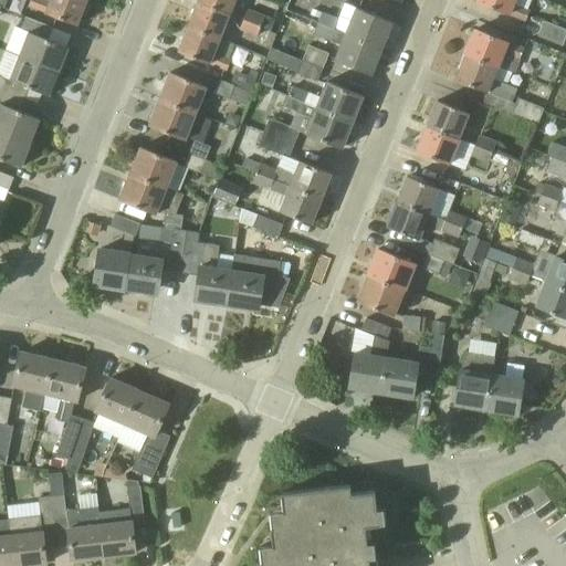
[(51,0),(51,3),(42,0),(31,0),(30,7),(77,25),(86,0),(51,0)]
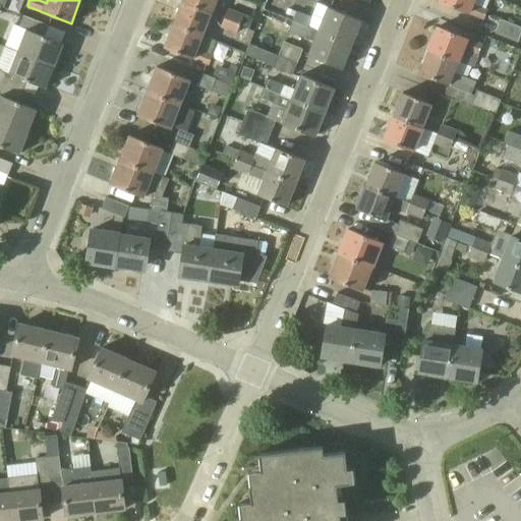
[(217,0),(183,0),(182,1),(212,14),(212,13),(217,0)]
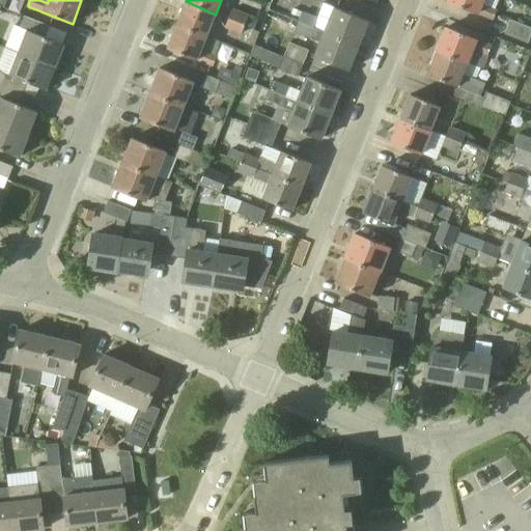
[(481,5),(482,0),(448,0),(447,4),(493,22),(497,11),(481,5)]
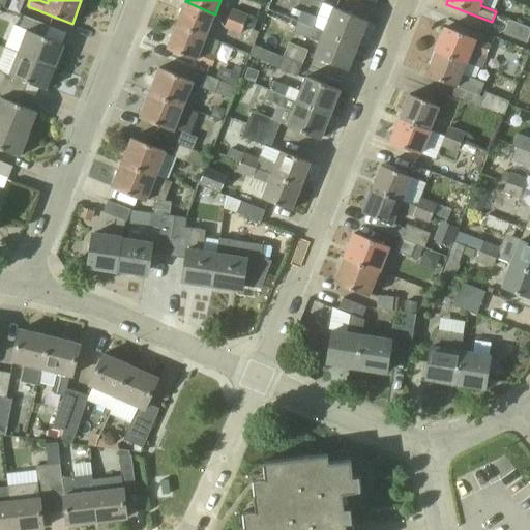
[(226,29),(240,35),(243,26),(228,20),(228,19),(215,13),(215,15),(185,1),(176,25),(221,42),(226,29)]
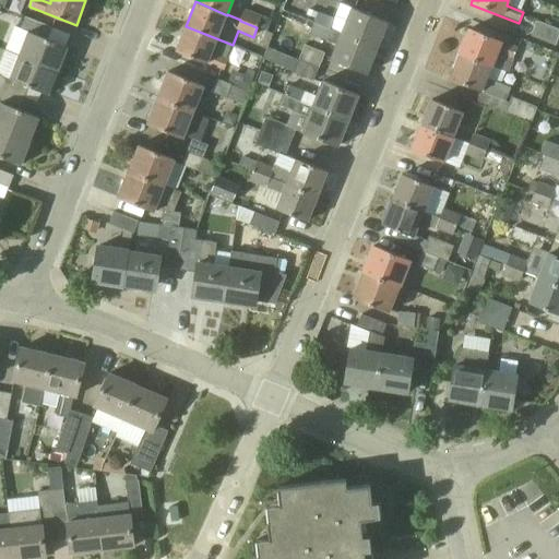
[(387,22),(353,8),(341,3),(334,18),(318,11),(313,23),(377,47),(387,22)]
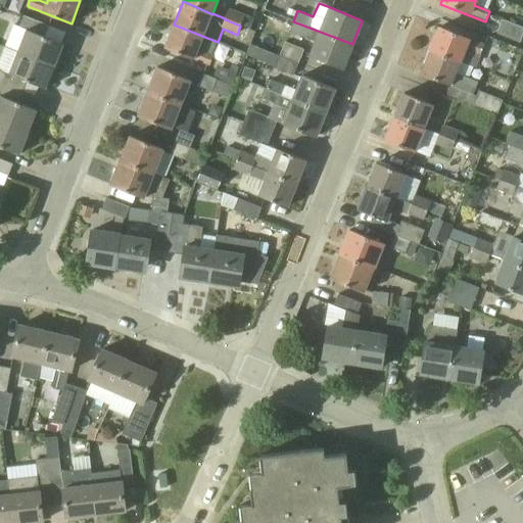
[(240,26),(249,30),(253,18),(229,9),(225,18),(225,19),(240,26)]
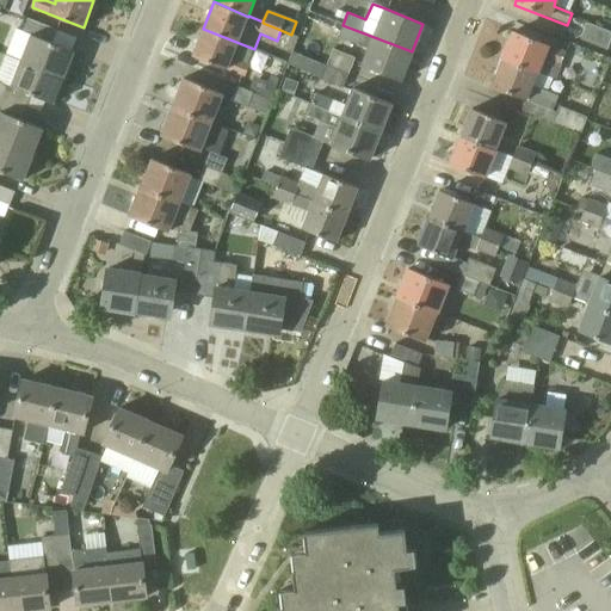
[(57,30),(28,19),(23,31),(16,29),(6,55),(65,76),(74,51),(53,43),(57,30)]
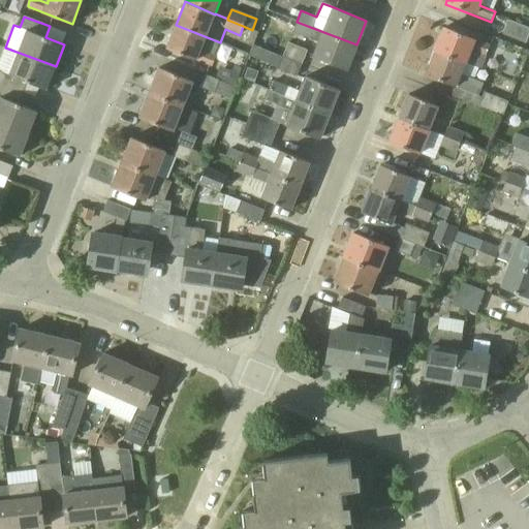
[(528,34),(528,27),(507,19),(502,34),(525,43),(528,34)]
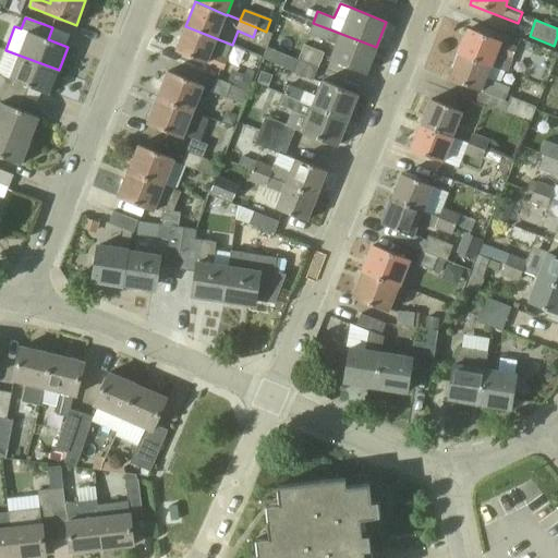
[(376,47),(313,23),(308,34),(308,35),(337,47),(331,60),(365,74),(376,47)]
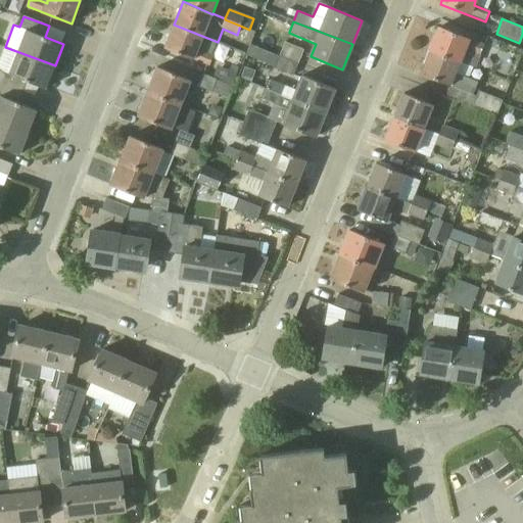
[(174,25),(164,48),(209,65),(214,56),(211,56),(218,42),(174,25)]
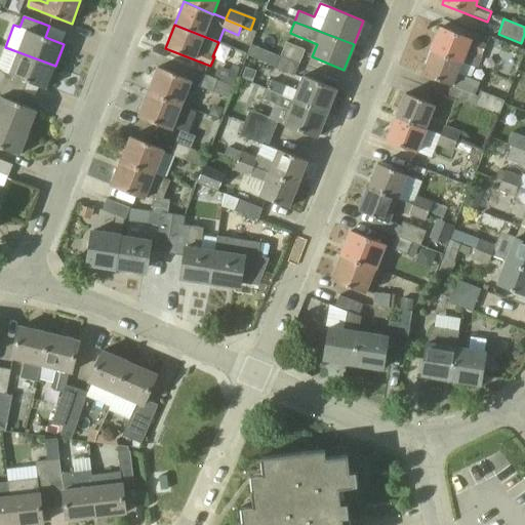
[(460,64),(475,69),(475,68),(478,69),(483,56),(481,55),(485,45),(441,28),(432,51),(460,64)]
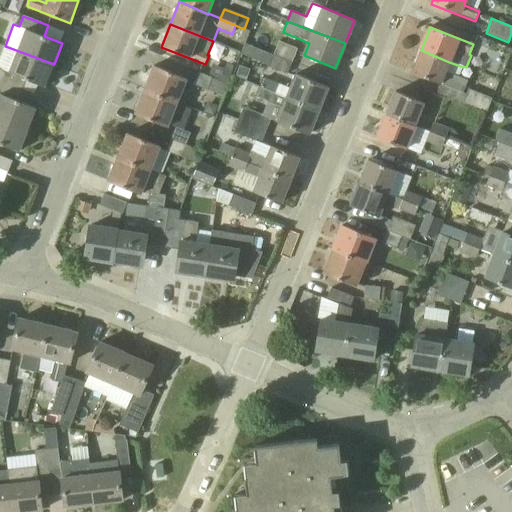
[(490,42),(483,39),(481,45),(487,48),(490,42)]
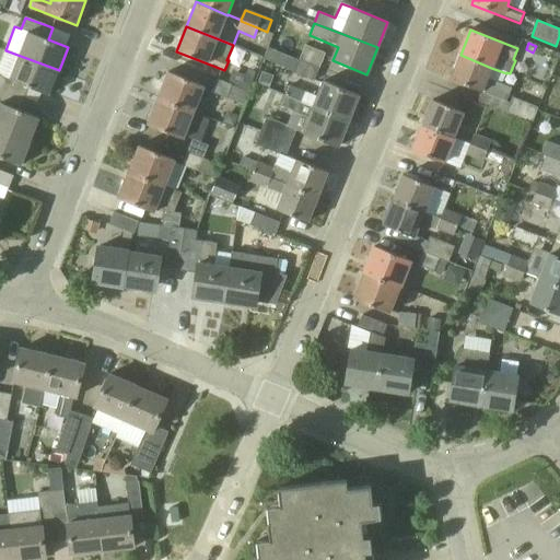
[(300,59),(319,68),(325,54),(305,45),(300,59)]
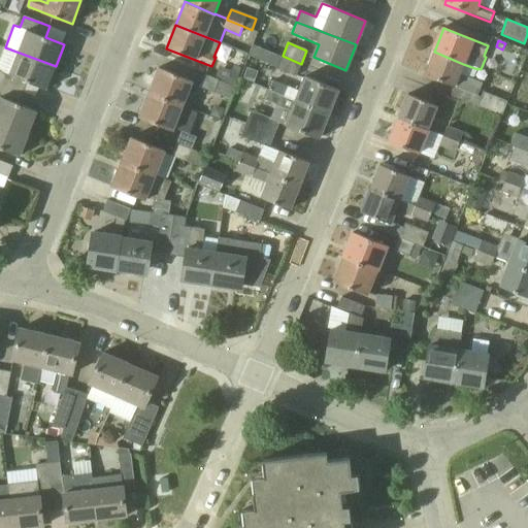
[(0,83),(24,93),(28,81),(46,89),(56,66),(5,47),(0,59),(0,83)]
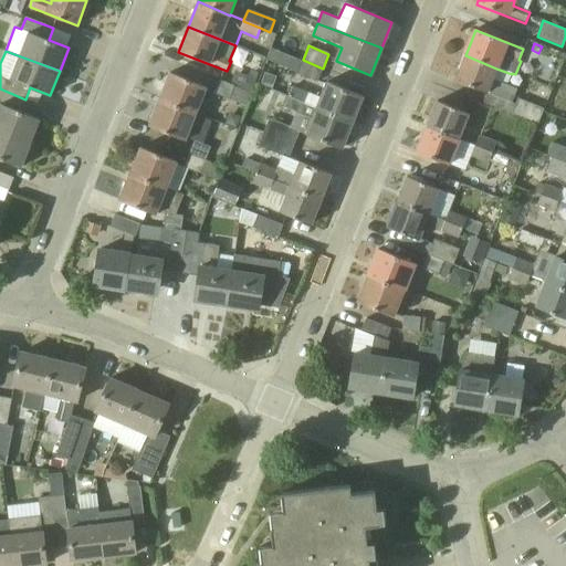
[(516,90),(492,80),(496,69),(465,55),(456,81),(511,104),(516,90)]
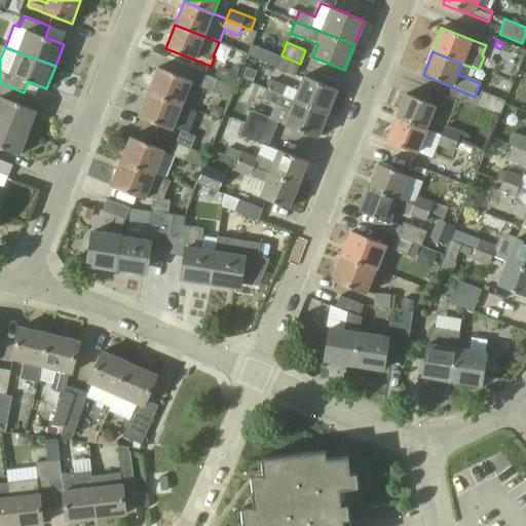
[(276,67),(280,57),(272,53),(268,64),(276,67)]
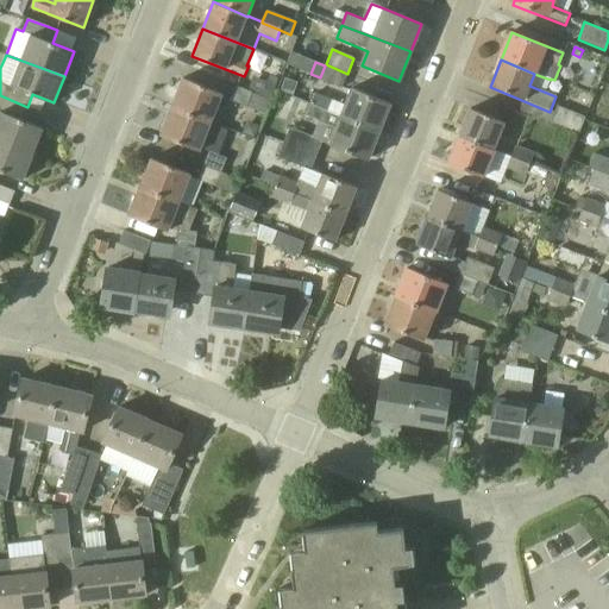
[(319,79),(341,89),(347,74),(326,64),(325,66),(320,77),(319,79)]
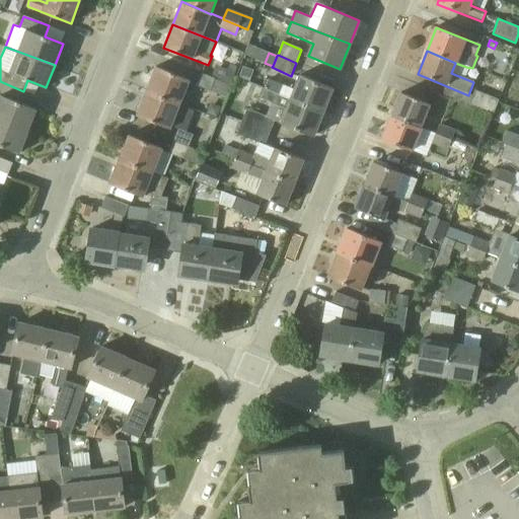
[(231,62),(223,81),(232,84),(239,66),(231,62)]
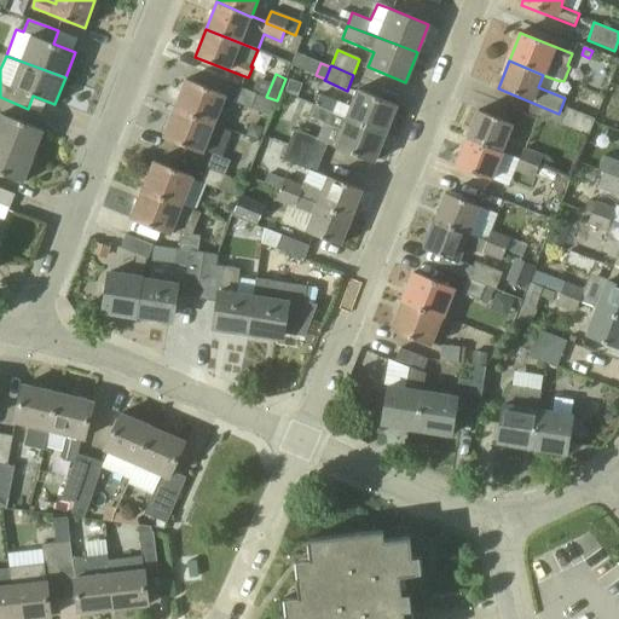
[(290,79),(285,93),(299,97),(304,84),(290,79)]
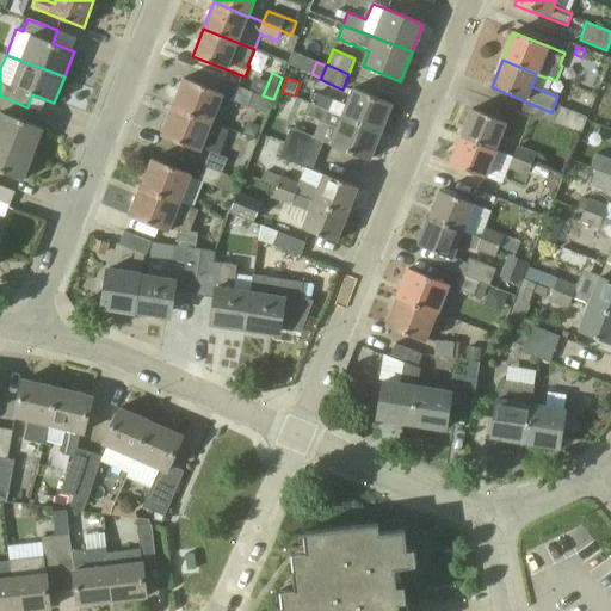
[(184,79),(172,107),(213,123),(223,93),(184,79)]
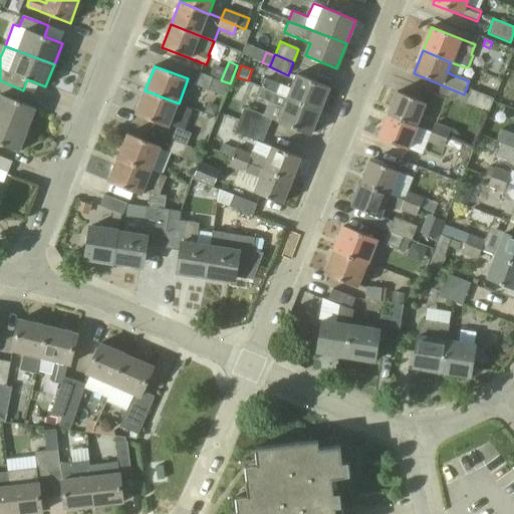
[(228,84),(213,78),(199,72),(194,84),(209,90),(224,96),(228,84)]
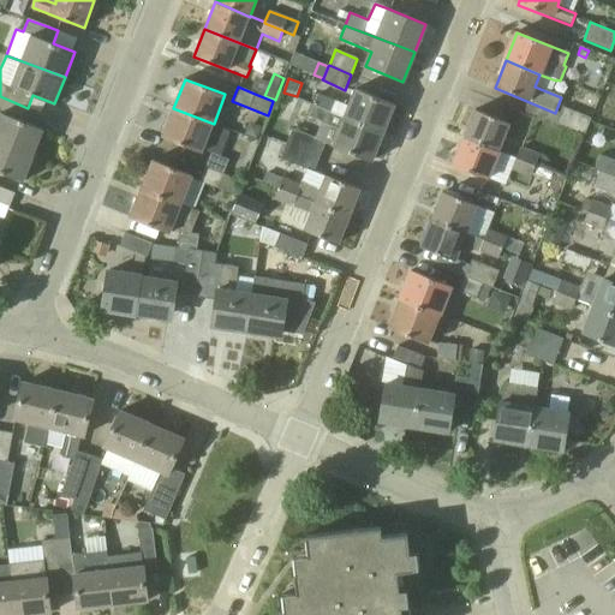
[(394,103),(356,89),(350,106),(318,94),(314,106),(382,132),(394,103)]
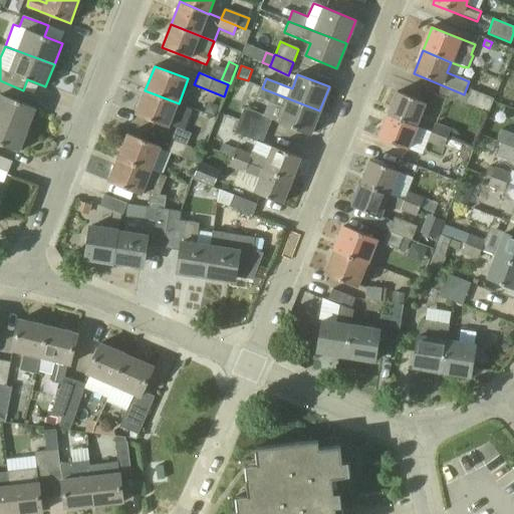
[(231,96),(243,100),(248,81),(236,78),(231,96)]
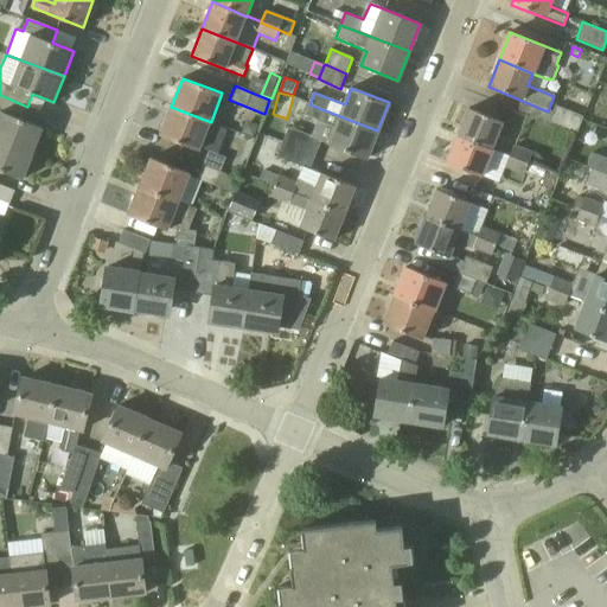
[(0,139),(33,153),(43,128),(23,120),(27,107),(0,95),(0,139)]
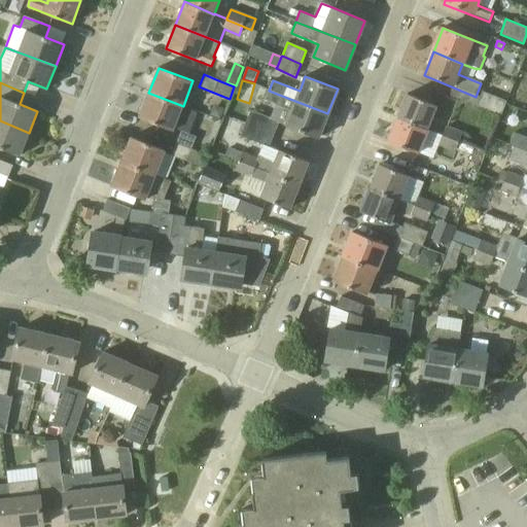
[(327,113),(269,91),(265,99),(291,109),(286,125),(318,138),(327,113)]
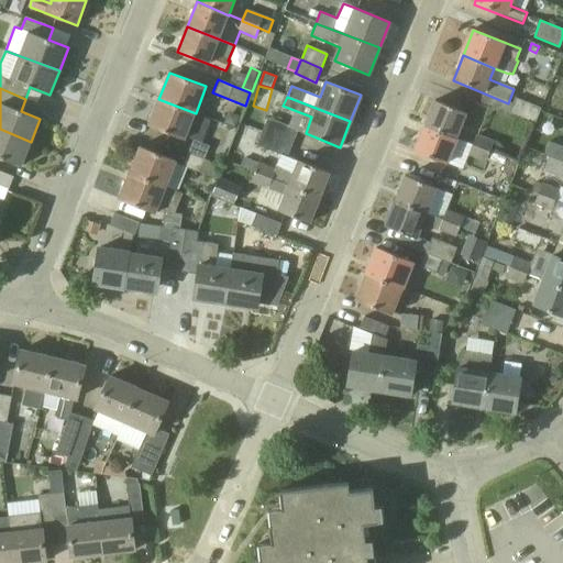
[(540,109),(516,98),(509,113),(534,124),(540,109)]
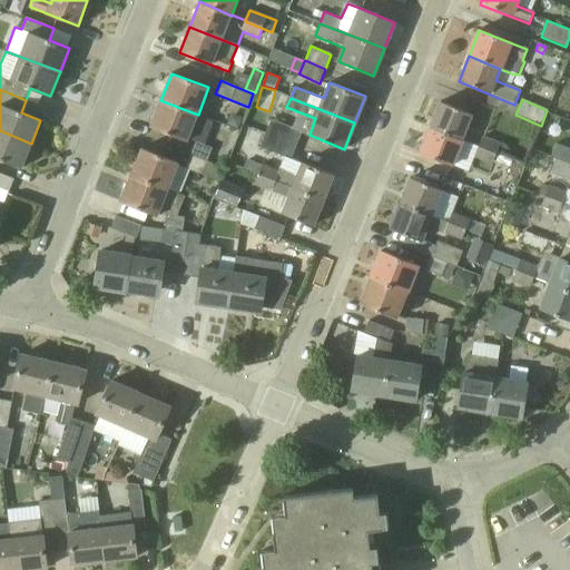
[(160,100),(150,127),(187,141),(198,115),(160,100)]
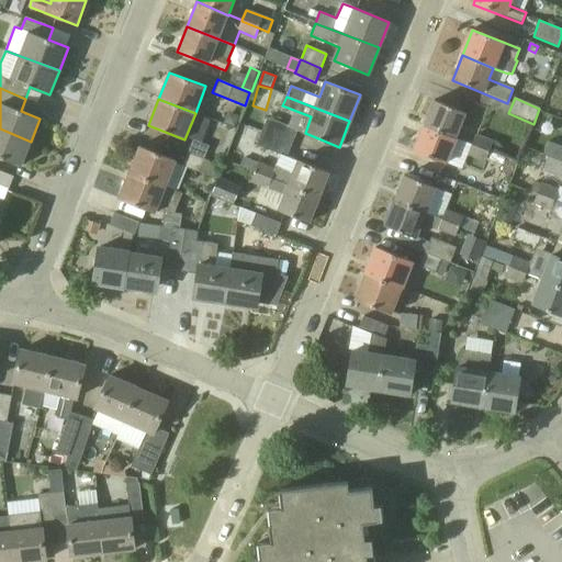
[(464,113),(434,101),(424,126),(453,138),(464,113)]
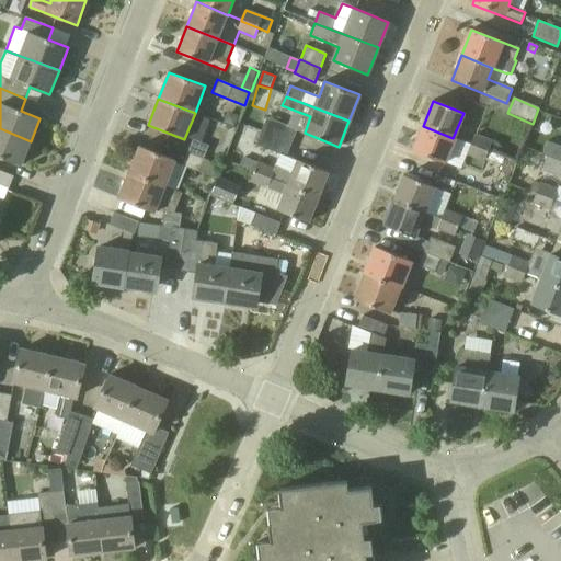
[(228,111),(224,122),(235,127),(239,115),(228,111)]
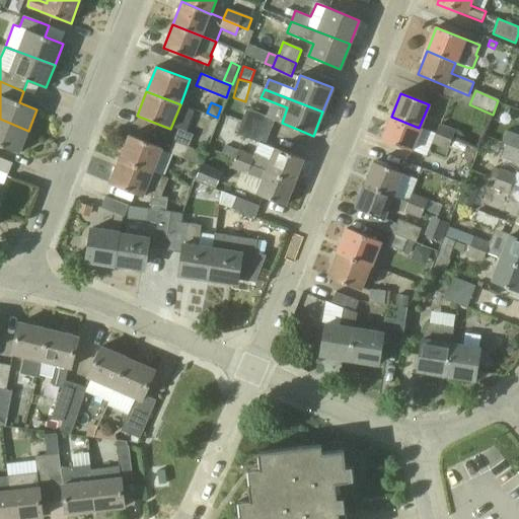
[(180,104),(175,126),(190,129),(194,107),(180,104)]
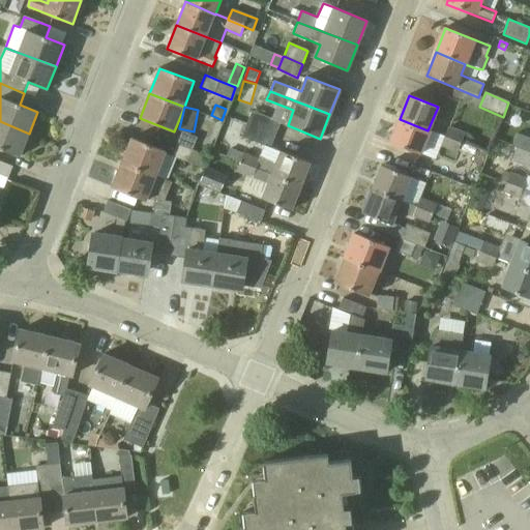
[(281,123),(252,111),(247,123),(275,136),(281,123)]
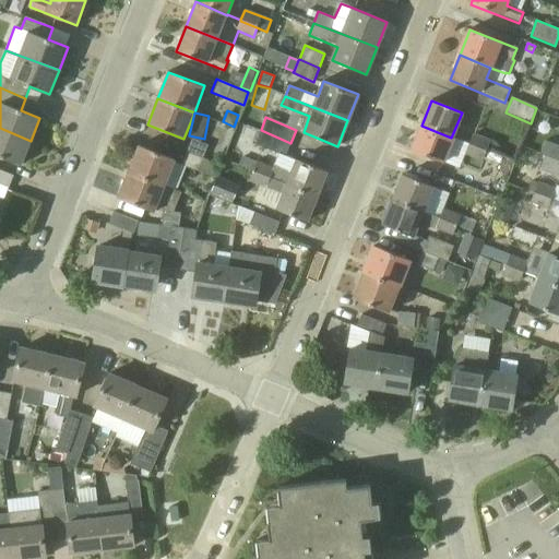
[(421,126),(412,151),(441,163),(451,138),(421,126)]
